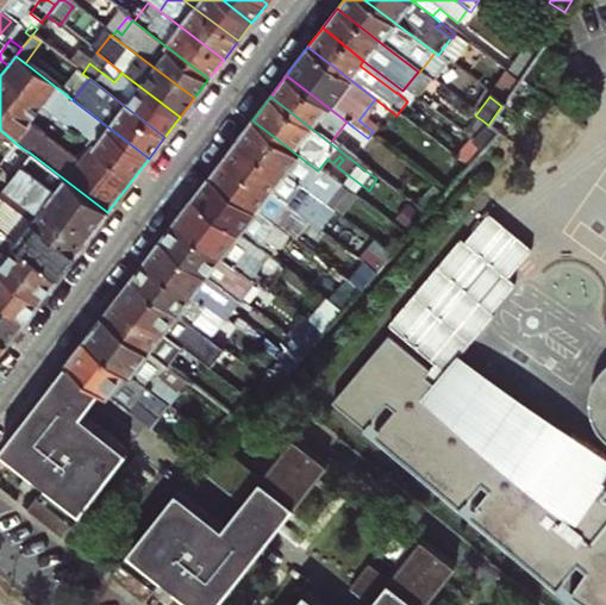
[(301,188),(316,169),(252,120),(237,139),(301,188)]
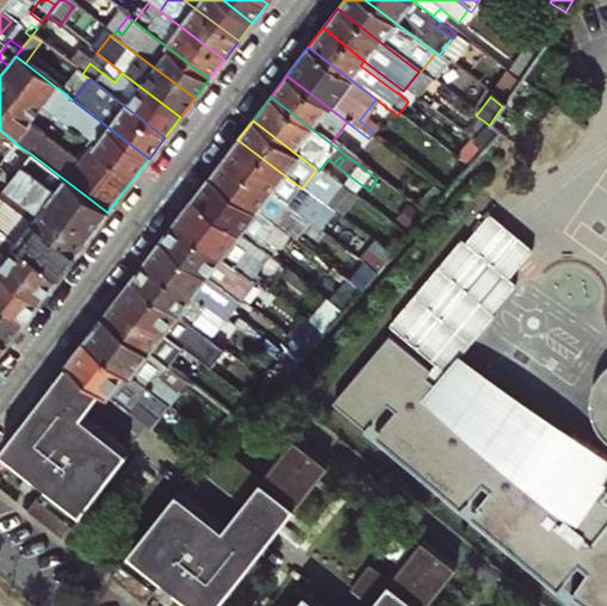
[(468,141),(483,152),(499,134),(489,125),(483,121),(468,141)]
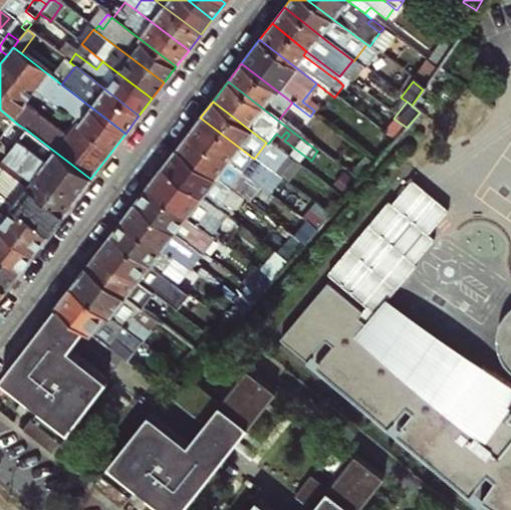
[(305,129),(313,118),(310,116),(298,107),(292,102),(284,112),(305,129)]
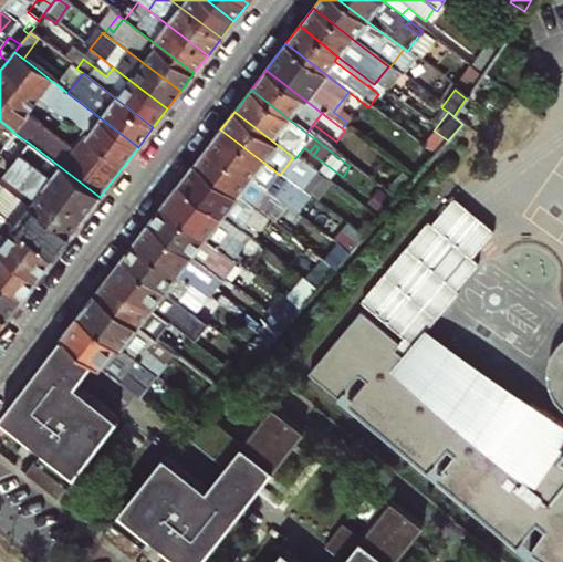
[(290,183),(280,175),(220,129),(207,147),(288,208),(301,191),(290,183)]
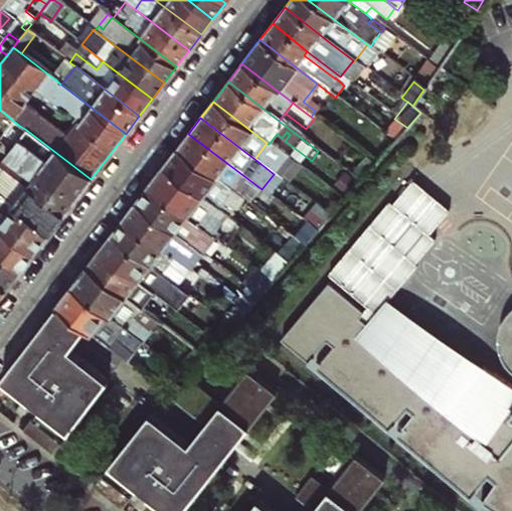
[(2,144),(10,151),(26,130),(18,125),(2,144)]
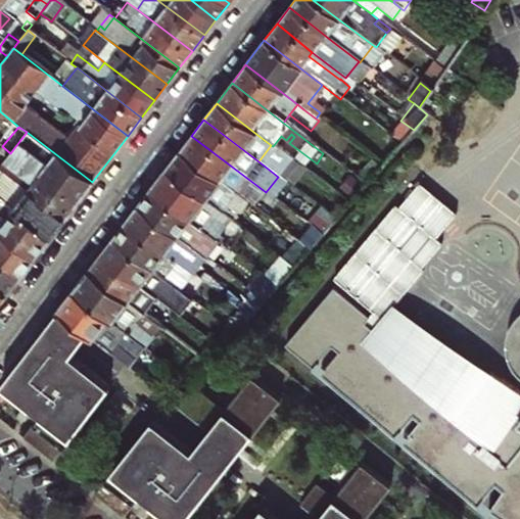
[(77,202),(92,182),(27,132),(10,153),(7,156),(14,161),(17,158),(77,202)]
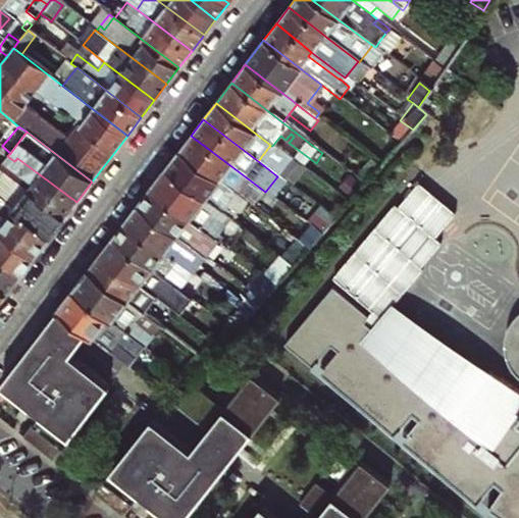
[(253,208),(265,192),(191,136),(178,152),(243,201),(253,208)]
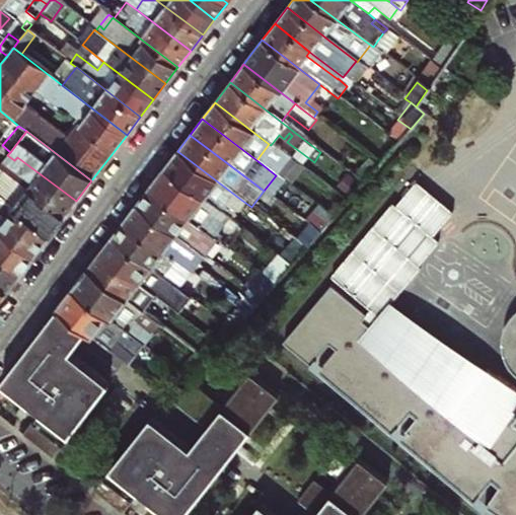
[(280,170),(288,158),(271,145),(269,144),(256,160),(266,167),(270,163),(280,170)]
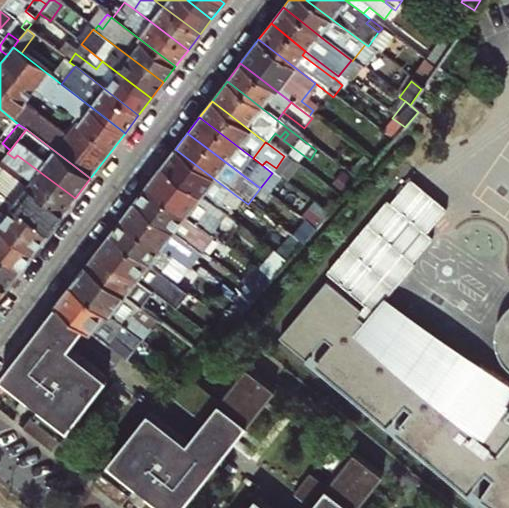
[(224,215),(238,197),(175,149),(161,167),(213,207),(224,215)]
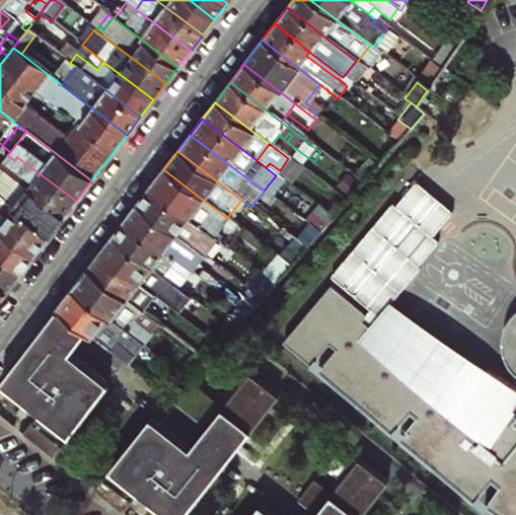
[(362,185),(377,167),(360,153),(346,171),(362,185)]
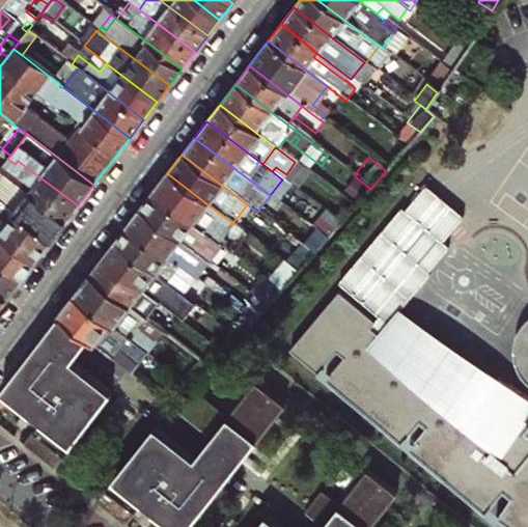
[(65,222),(78,205),(18,161),(15,164),(7,159),(0,168),(0,173),(3,175),(65,222)]
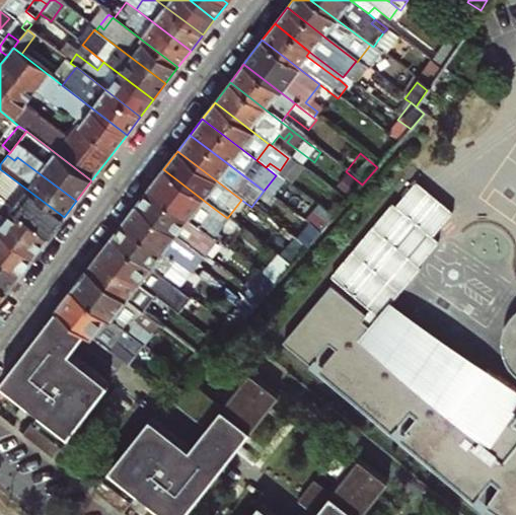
[(276,175),(280,170),(270,163),(266,167),(276,175)]
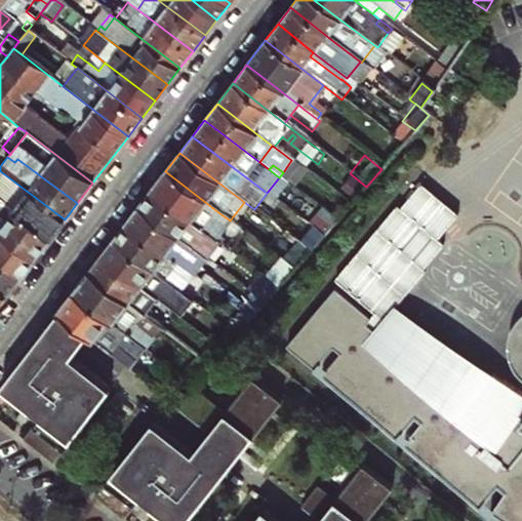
[(211,224),(218,212),(165,171),(150,192),(217,244),(226,234),(211,224)]
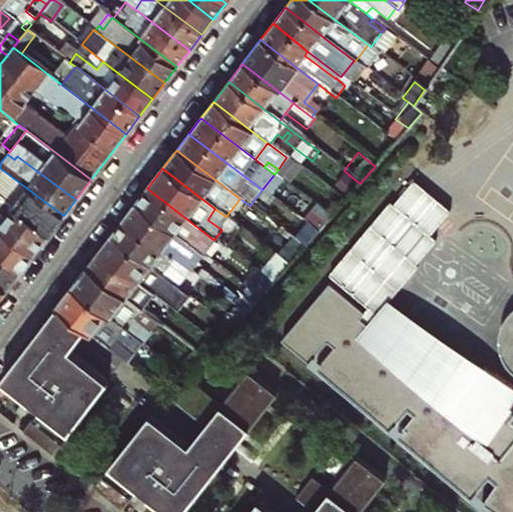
[(49,235),(63,216),(3,170),(0,173),(0,188),(17,203),(13,208),(49,235)]
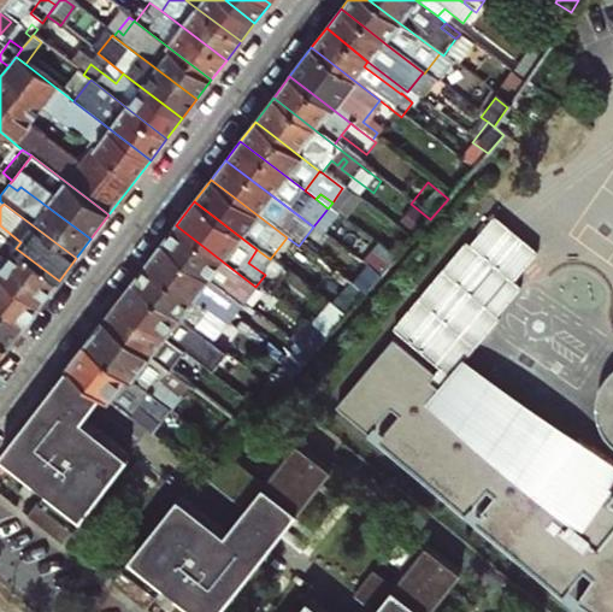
[(264,293),(255,287),(176,225),(161,245),(235,301),(245,288),(259,299),(264,293)]
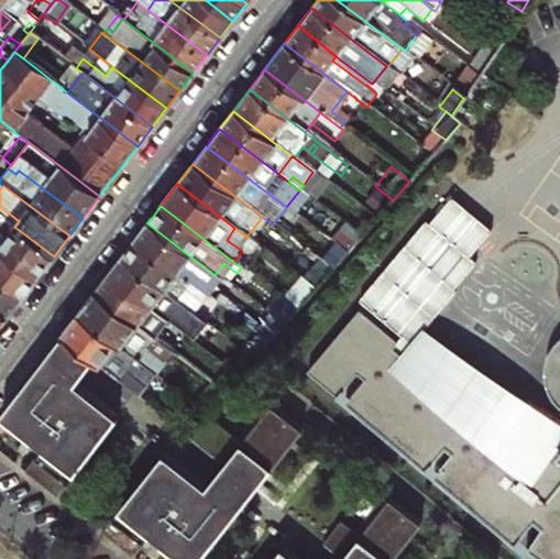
[(36,278),(54,256),(14,227),(0,216),(0,251),(36,278)]
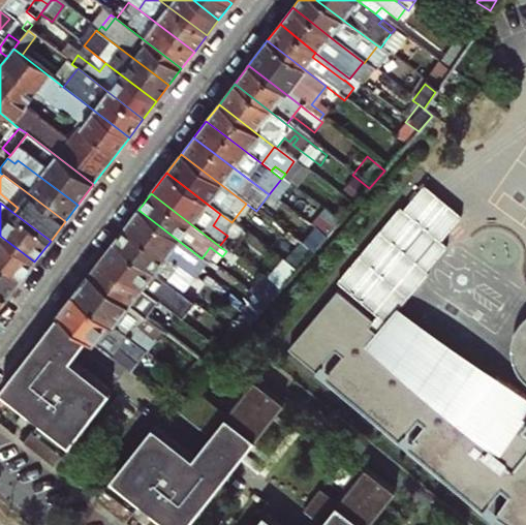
[(206,261),(202,258),(138,210),(126,226),(193,278),(206,261)]
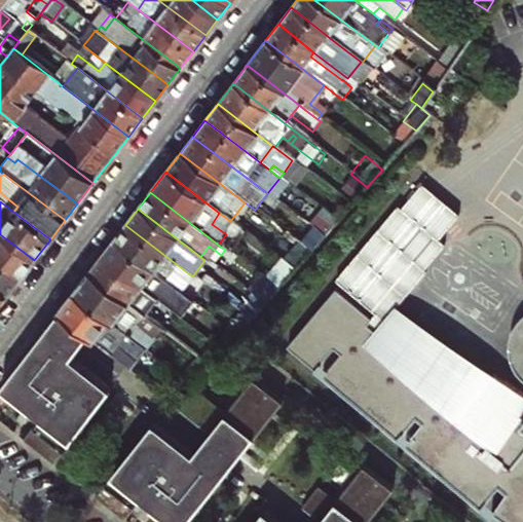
[(324,236),(336,222),(321,209),(308,225),(324,236)]
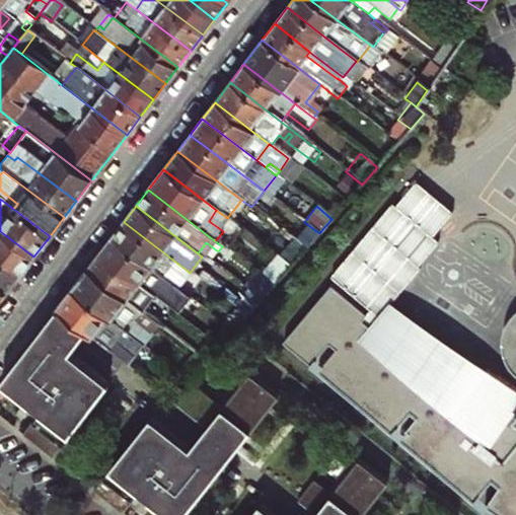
[(289,235),(305,248),(319,233),(304,222),(301,219),(289,235)]
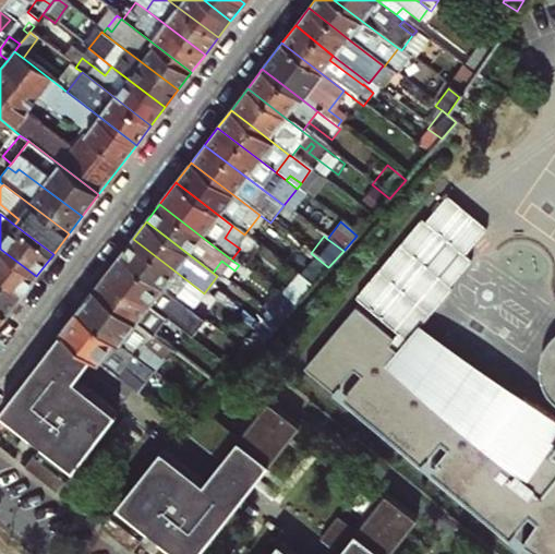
[(190,311),(204,293),(133,239),(119,256),(179,302),(190,311)]
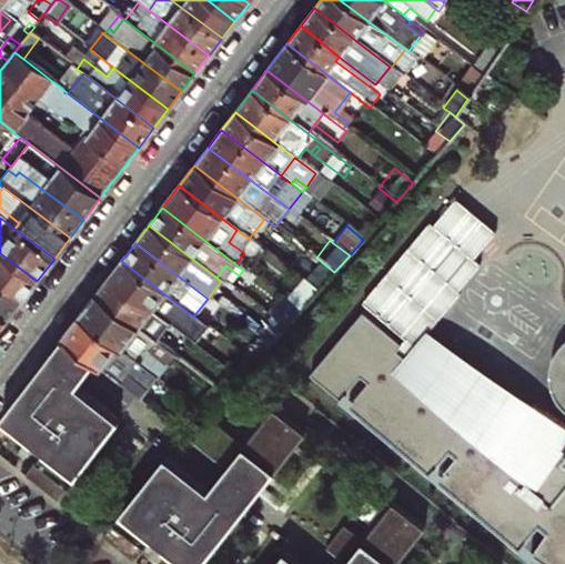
[(0,283),(22,301),(37,281),(0,253),(0,283)]
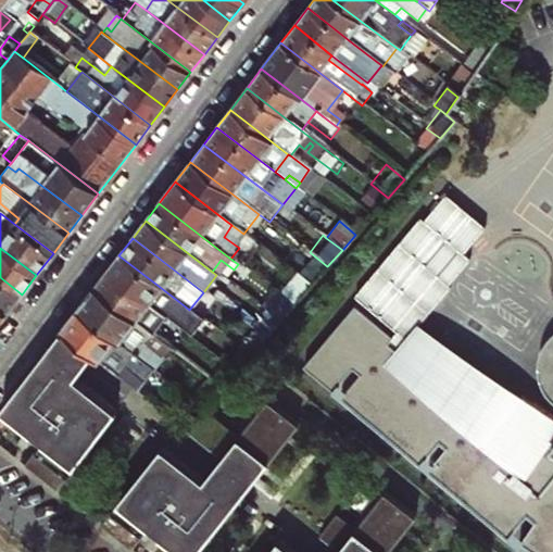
[(171,311),(178,301),(118,255),(105,272),(170,322),(176,314),(171,311)]
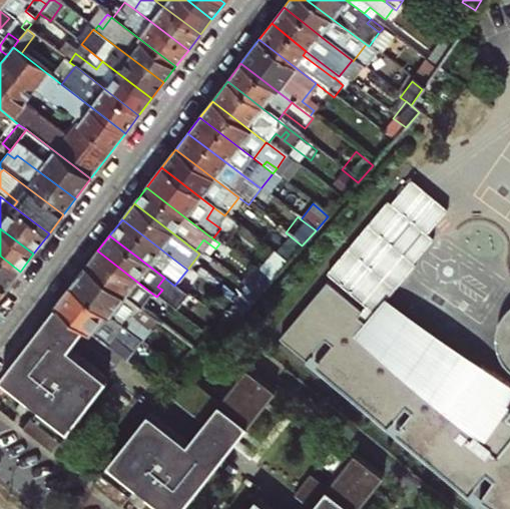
[(167,305),(156,297),(97,250),(85,268),(154,321),(167,305)]
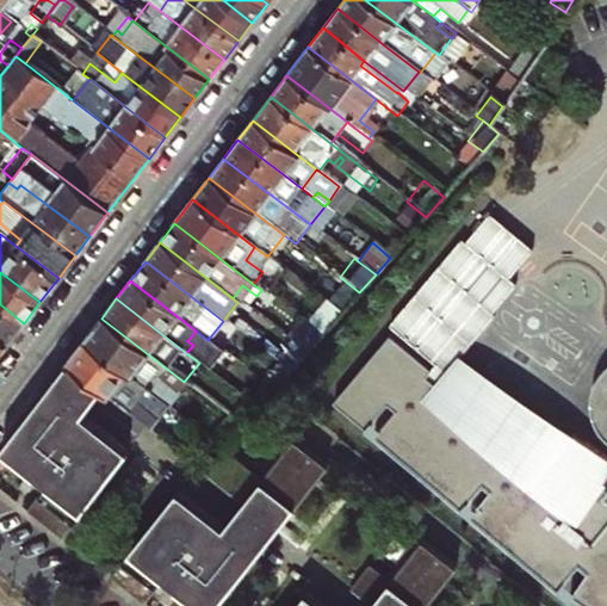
[(308,326),(322,336),(341,314),(328,303),(308,326)]
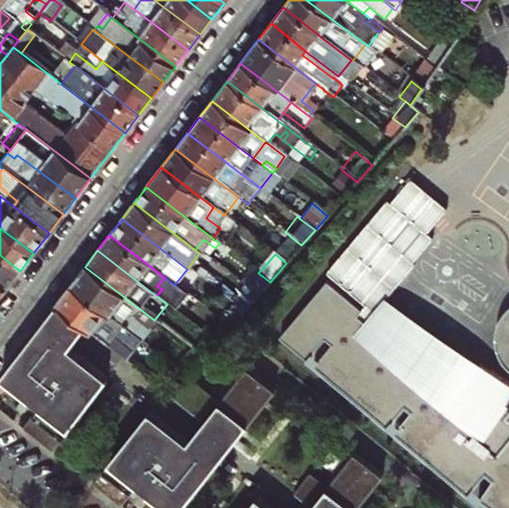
[(0,284),(6,289),(20,271),(0,255),(0,284)]
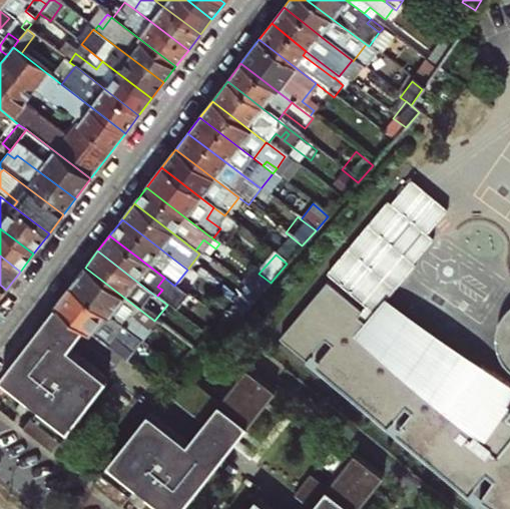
[(154,321),(85,268),(70,287),(140,342),(156,322),(154,321)]
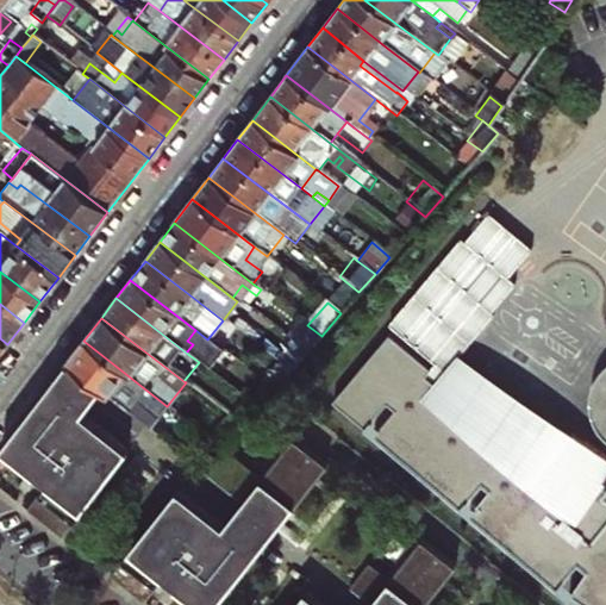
[(286,340),(305,354),(322,336),(307,325),(300,320),(286,340)]
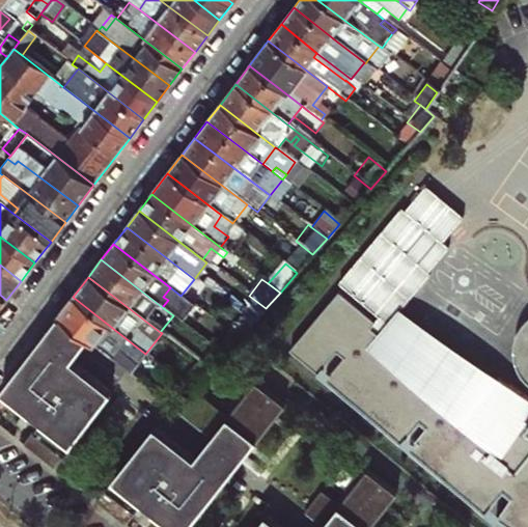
[(494,523),(499,526),(527,526),(527,321),(524,325),(521,329),(516,337),(512,349),(511,358),(513,366),(517,376),(520,381),(524,385),(527,388),(527,403),(497,381),(466,418),(459,412),(462,408),(424,376),(420,380),(413,373),(416,369),(377,336),(373,340),(366,334),(374,325),(338,294),(288,352),(316,376),(339,350),(346,356),(324,382),(398,446),(421,419),(428,425),(406,452),(481,517),(504,490),(512,497),(494,523)]
